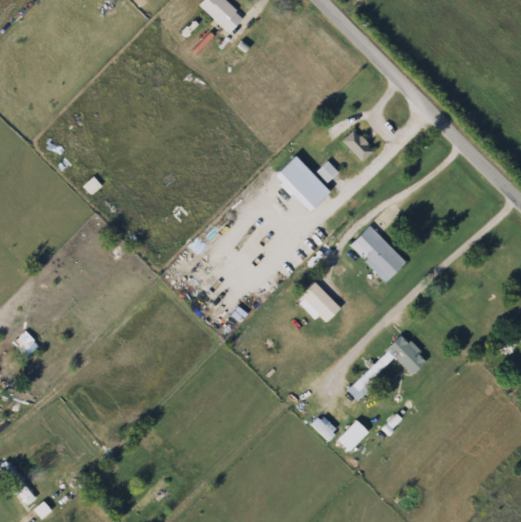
[(230,35),(198,5),(202,0),(226,0),(246,17),(230,35)]
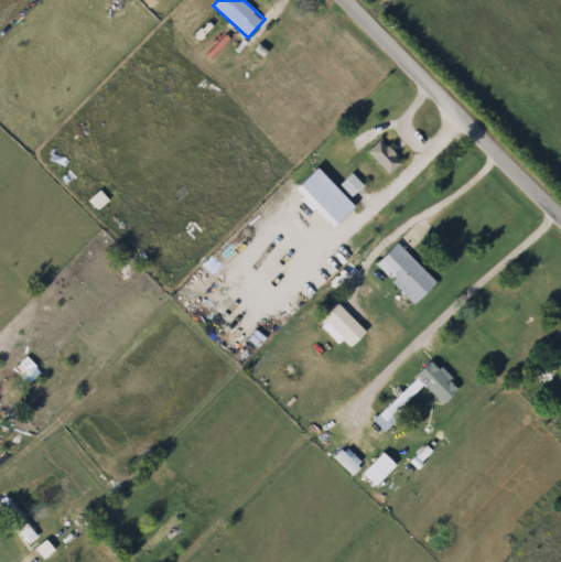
[(353,197),(341,185),(353,173),(365,186),(353,197)]
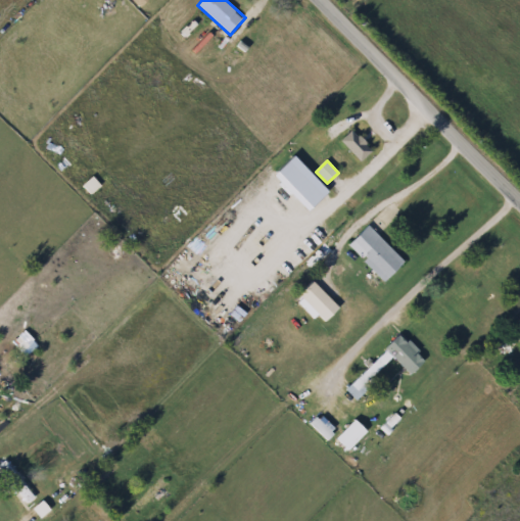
[(82,184),(91,177),(99,187),(90,195),(82,184)]
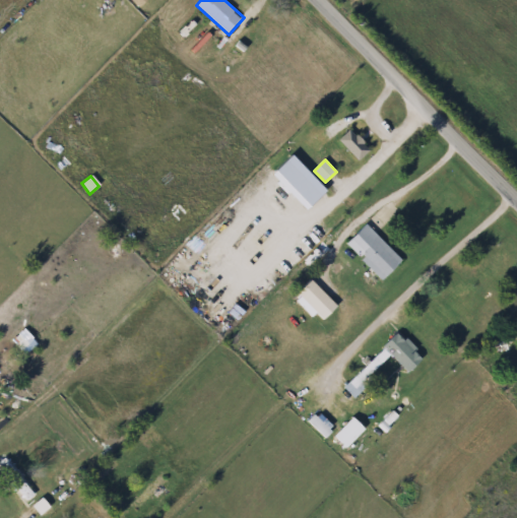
[(382,280),(346,244),(367,223),(402,260),(382,280)]
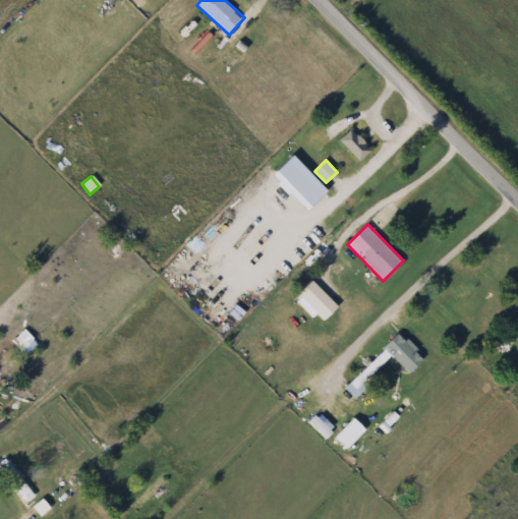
[(314,316),(295,296),(312,280),(339,307),(325,322),(318,313),(314,316)]
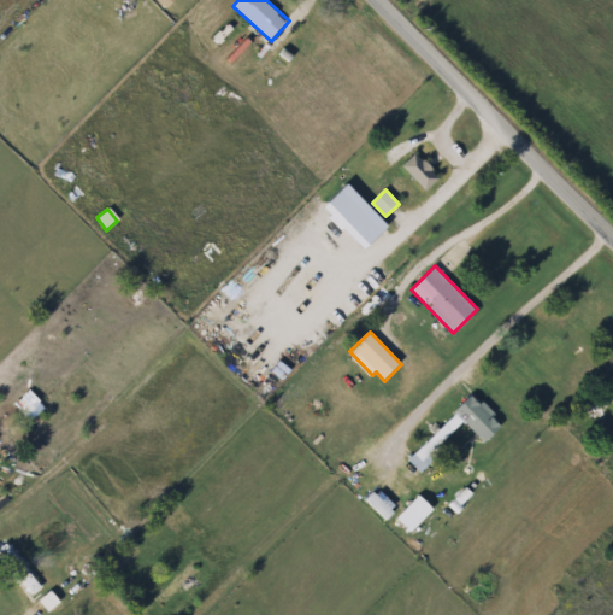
[(469,426),(419,469),(407,456),(476,396),(502,426),(483,443),(469,426)]
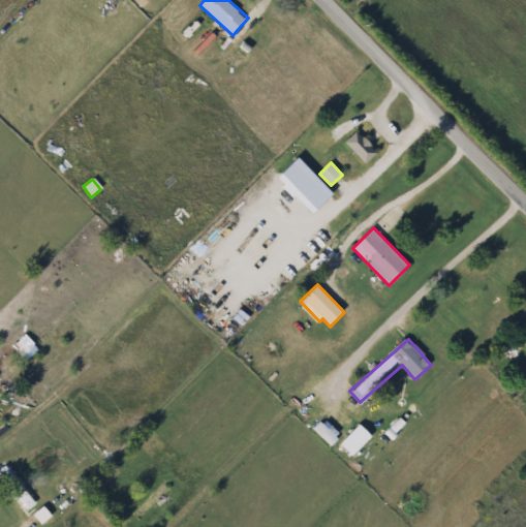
[(372,437),(351,457),(339,444),(359,425),(372,437)]
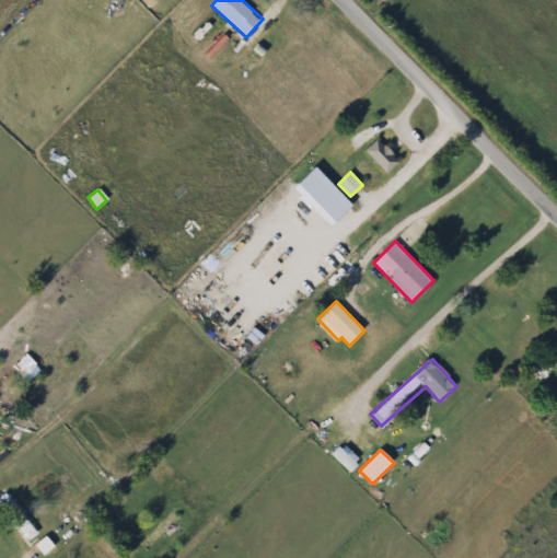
[(38,532),(32,538),(0,506),(0,497),(3,495),(38,532)]
